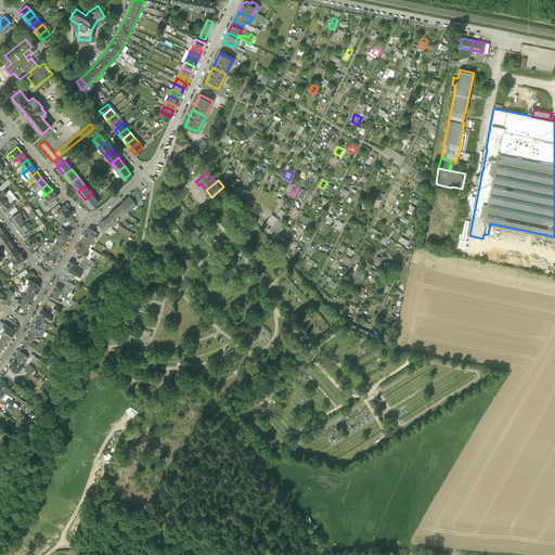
[(52,190),(44,195),(44,196),(42,198),(44,202),(46,202),(48,204),(52,201),(53,202),(55,199),(54,198),(56,196),(52,190)]
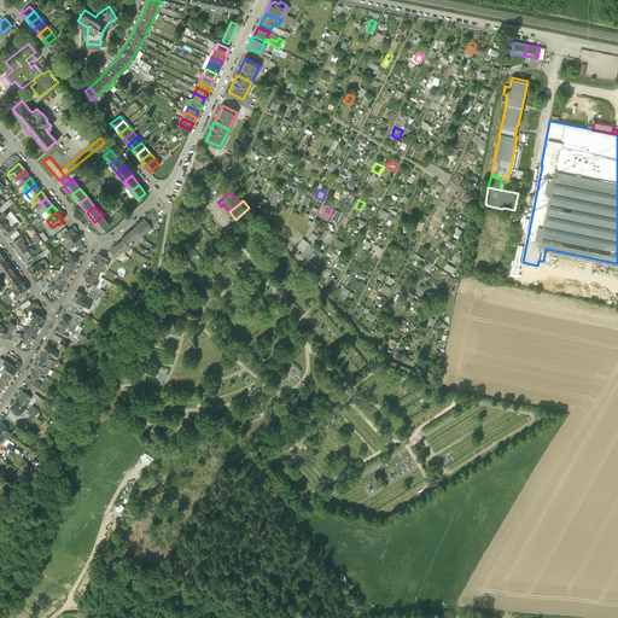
[(156,222),(149,214),(144,217),(151,226),(156,222)]
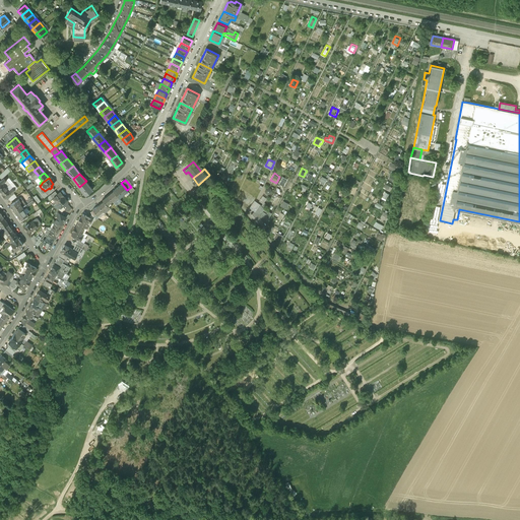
[(79,187),(85,194),(92,188),(86,181),(79,187)]
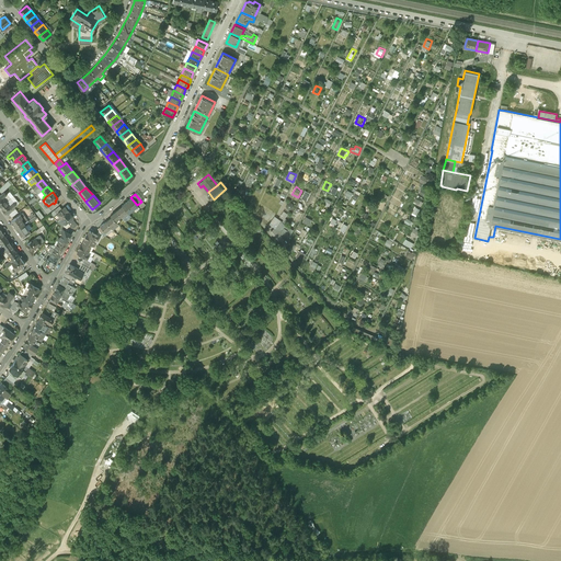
[(130,197),(122,205),(126,210),(128,213),(137,205),(130,197)]
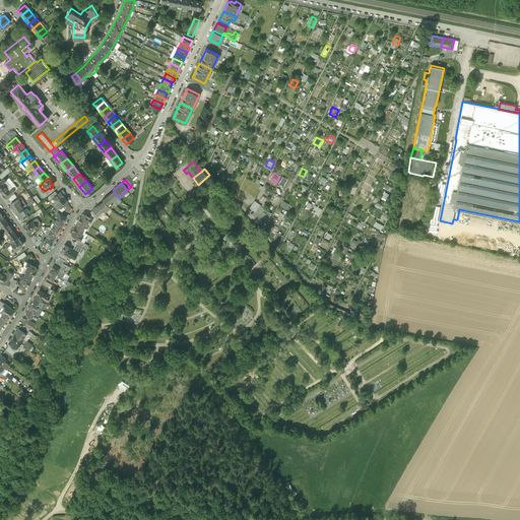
[(5,187),(0,191),(5,197),(14,191),(12,189),(9,191),(5,187)]
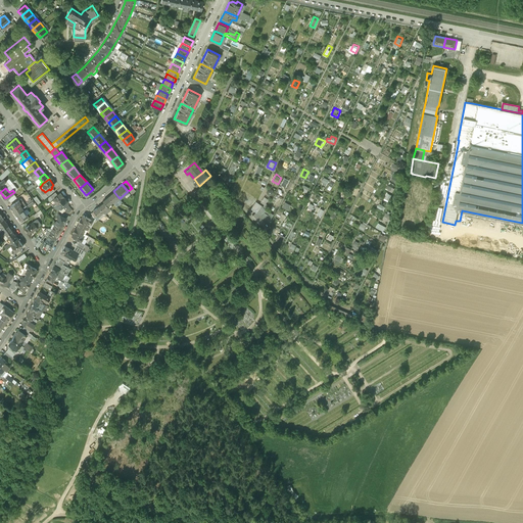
[(113,191),(111,193),(108,195),(108,196),(112,201),(117,196),(113,191)]
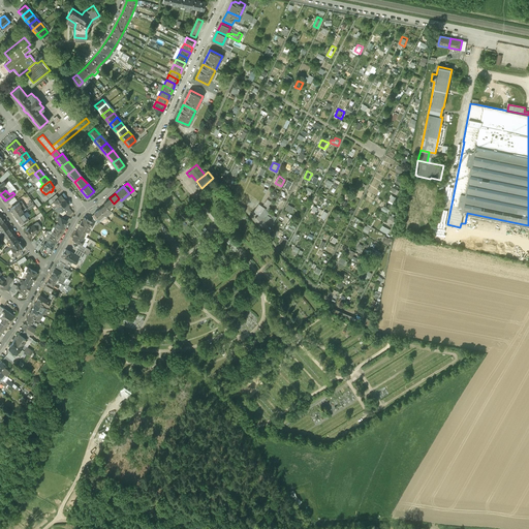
[(54,201),(52,204),(55,208),(58,206),(65,199),(61,195),(58,197),(54,201)]
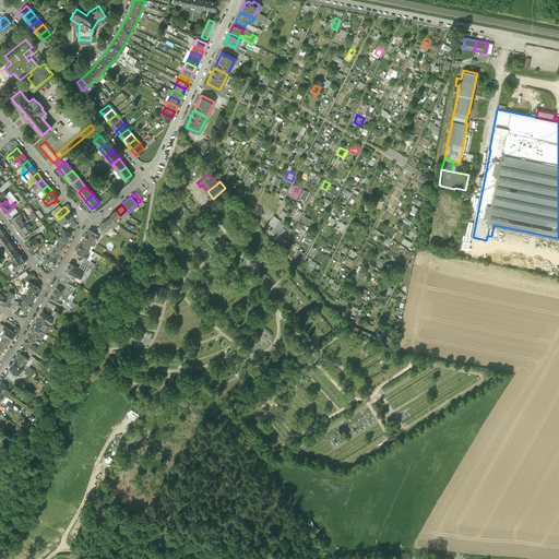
[(116,210),(114,211),(110,214),(111,215),(115,219),(120,215),(116,210)]
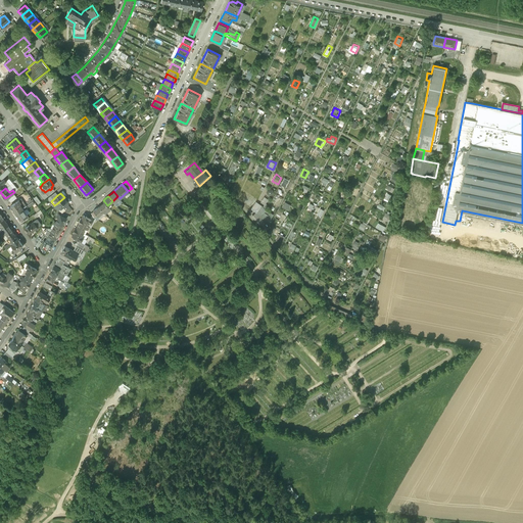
[(64,197),(57,203),(60,208),(68,202),(64,197)]
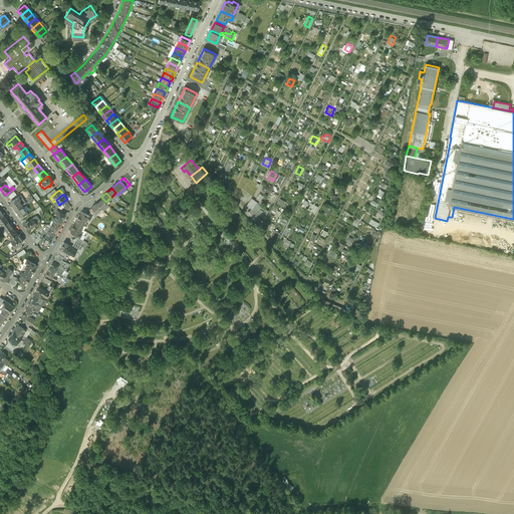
[(21,195),(10,203),(15,209),(22,205),(25,202),(21,195)]
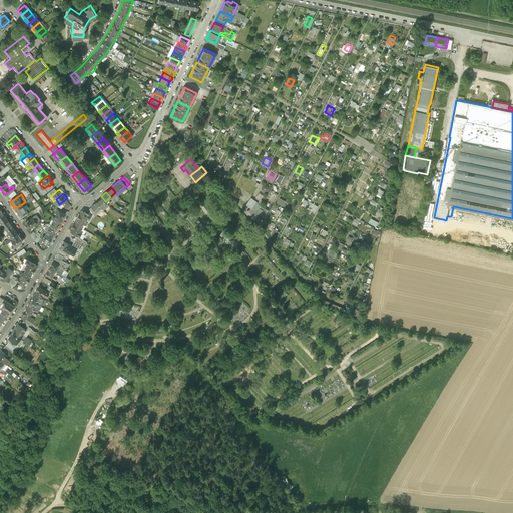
[(102,197),(100,199),(100,198),(96,201),(97,201),(101,206),(106,202),(105,201),(102,197)]
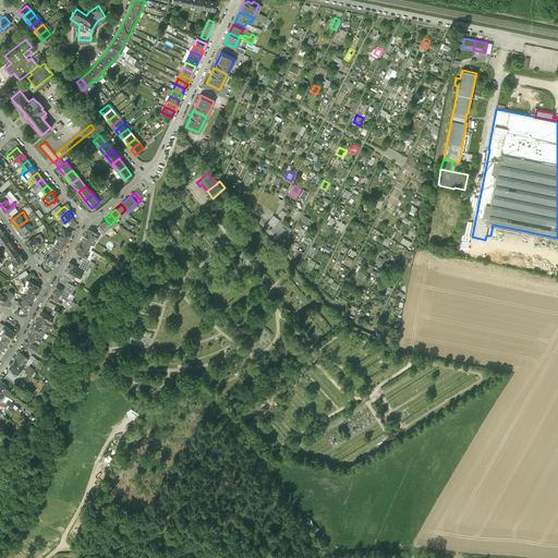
[(106,219),(104,221),(99,225),(104,230),(110,225),(106,219)]
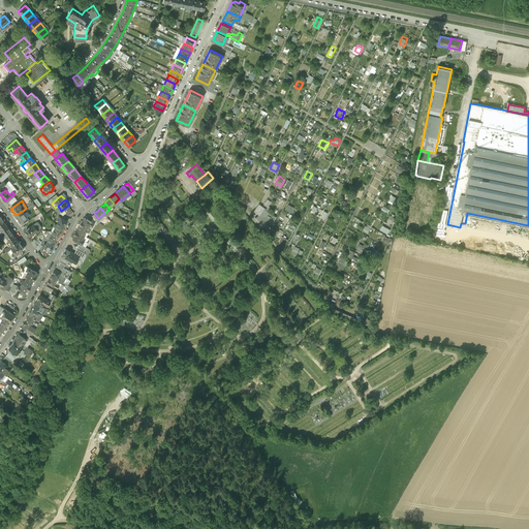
[(23,211),(16,215),(20,222),(27,217),(24,213),(23,211)]
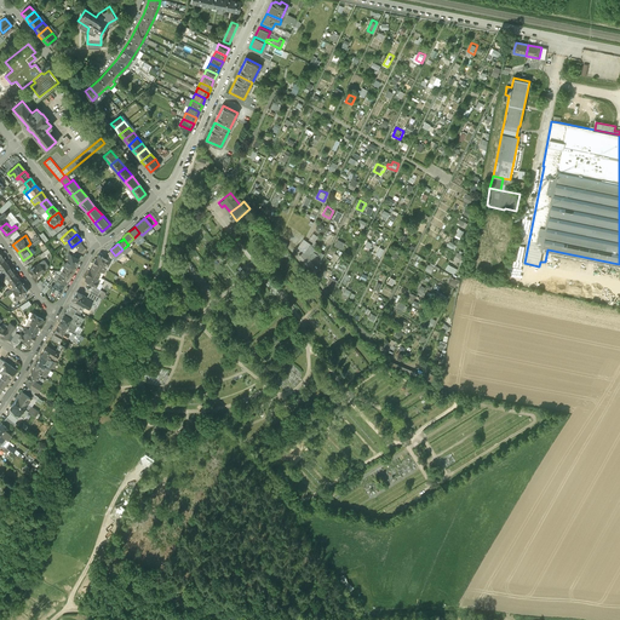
[(78,258),(69,253),(68,256),(70,257),(67,263),(74,267),(78,258)]
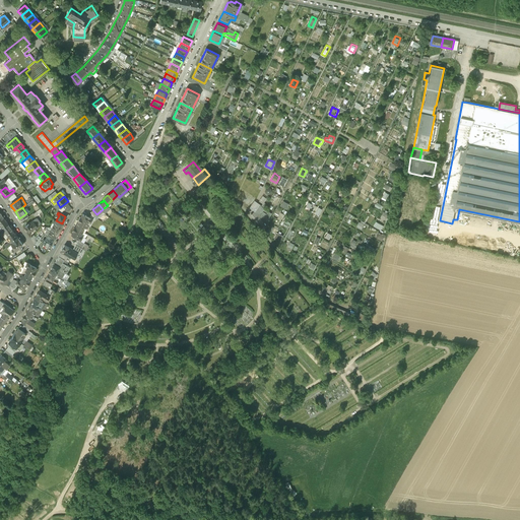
[(91,218),(83,213),(81,217),(80,216),(78,220),(79,220),(85,223),(86,224),(88,220),(90,221),(91,218)]
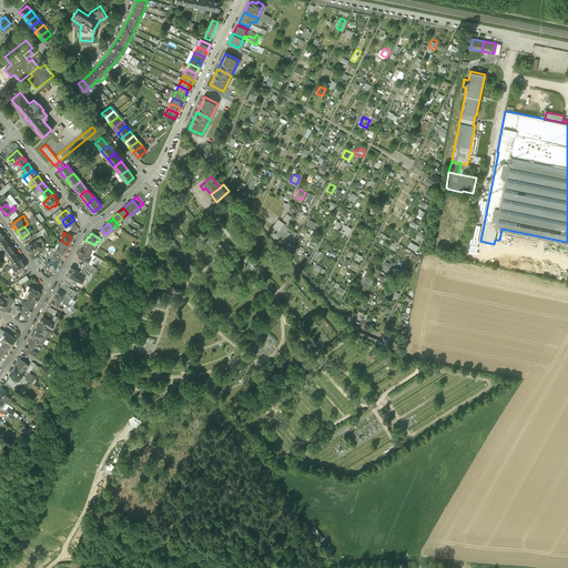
[(39,237),(27,246),(31,253),(43,244),(39,237)]
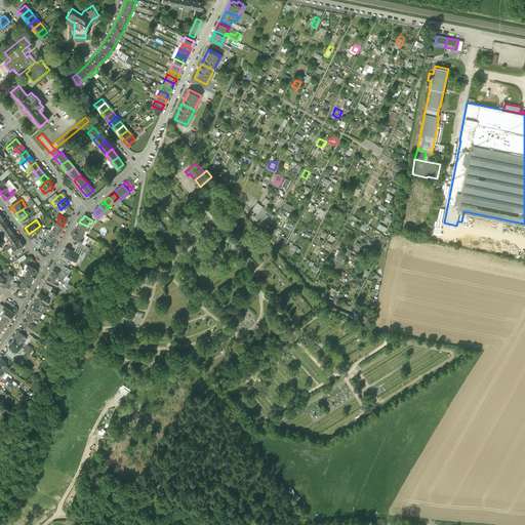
[(5,223),(0,227),(3,231),(4,233),(9,229),(5,223)]
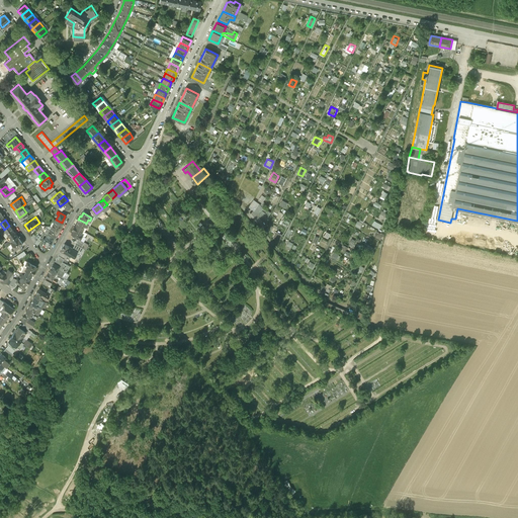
[(62,223),(56,220),(52,227),(58,230),(62,223)]
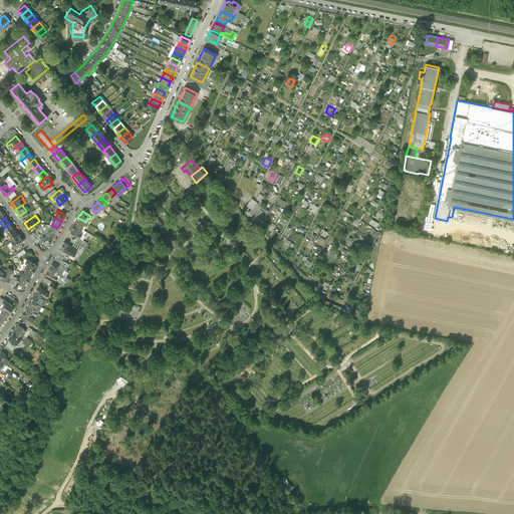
[(84,221),(78,218),(74,224),(81,228),(83,229),(86,225),(85,225),(84,224),(83,223),(84,221)]
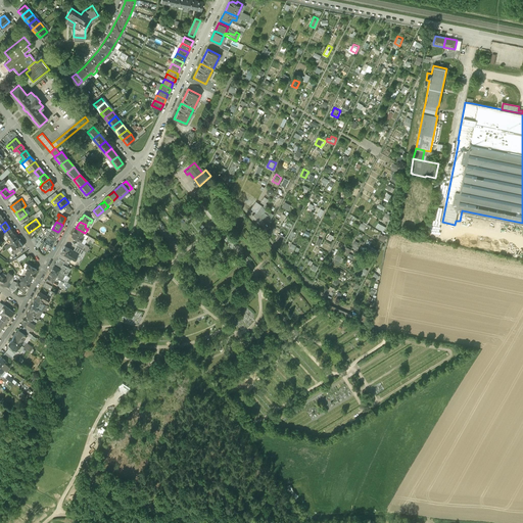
[(379,222),(377,226),(384,231),(387,227),(379,222)]
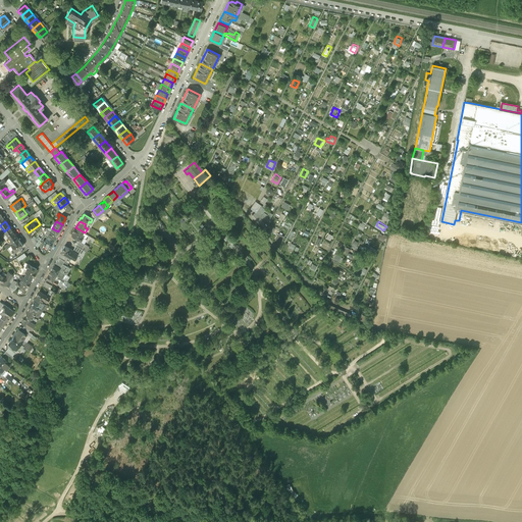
[(9,227),(4,231),(6,233),(8,238),(13,233),(9,227)]
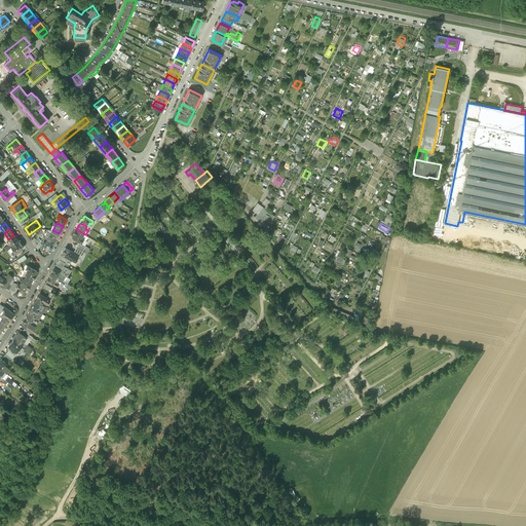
[(83,233),(76,229),(75,229),(74,232),(74,233),(72,236),(81,241),(83,238),(85,239),(87,236),(85,234),(83,233)]
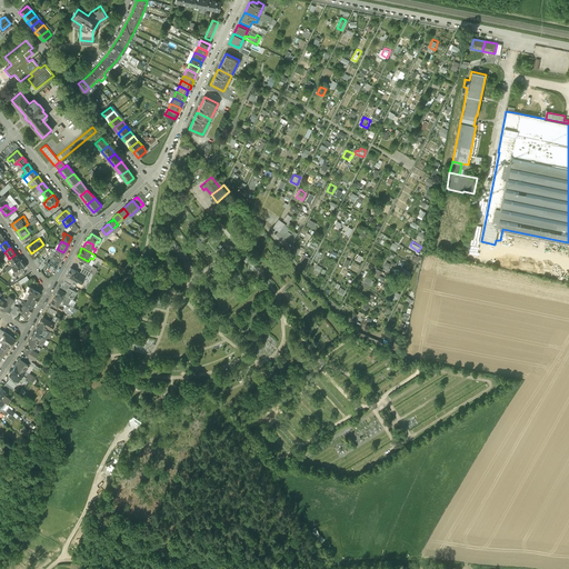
[(57,249),(55,252),(51,250),(49,255),(52,257),(59,260),(63,252),(57,249)]
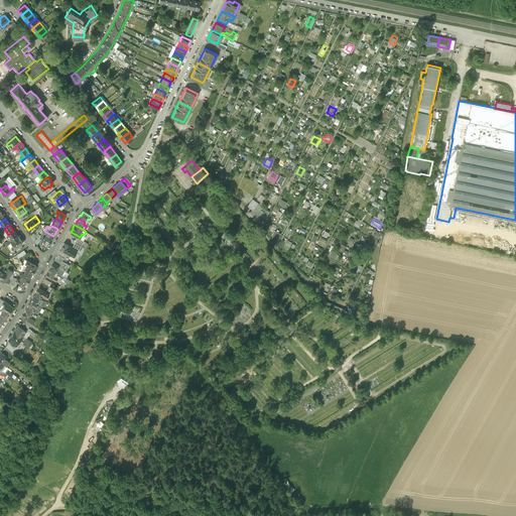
[(275,230),(272,236),(278,239),(282,233),(275,230)]
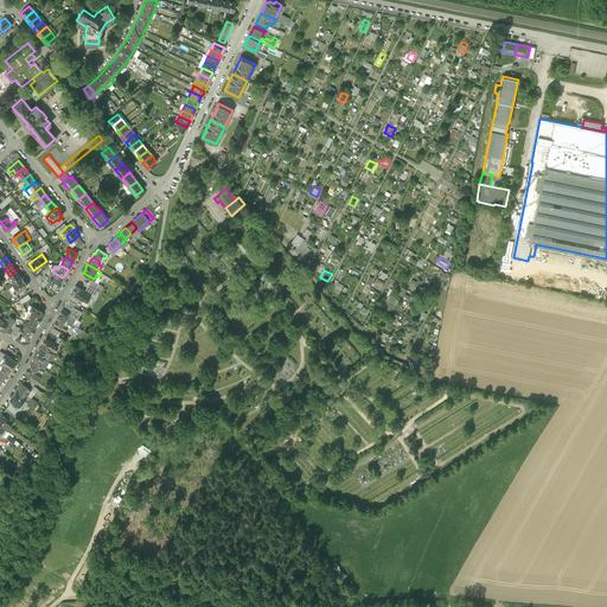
[(442,270),(439,276),(447,280),(451,275),(442,270)]
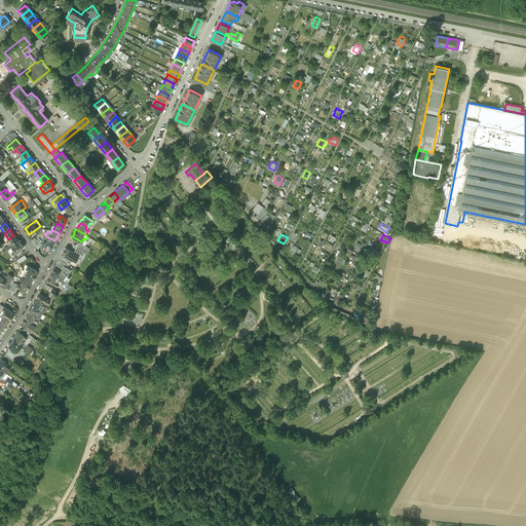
[(13,235),(8,239),(12,243),(13,246),(19,241),(16,238),(13,235)]
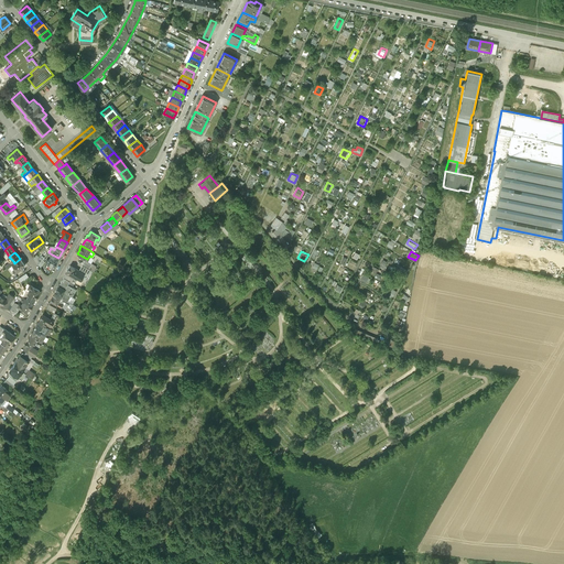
[(52,256),(49,260),(46,259),(45,261),(54,266),(58,258),(52,255),(52,256)]
